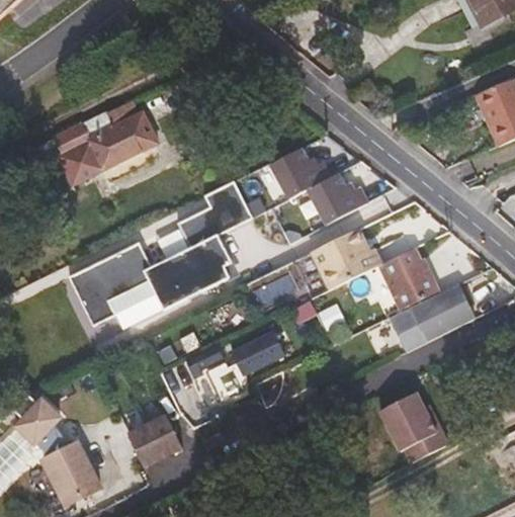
[(0,0),(0,17),(1,16),(19,0),(0,0)]
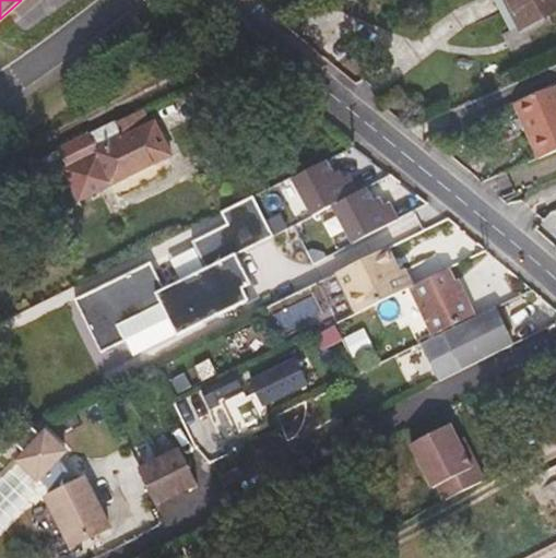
[(504,0),(518,28),(555,9),(555,0),(504,0)]
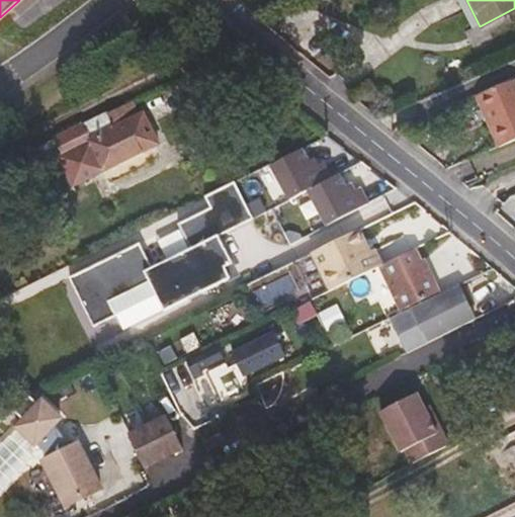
[(193,28),(180,17),(172,27),(186,38),(193,28)]
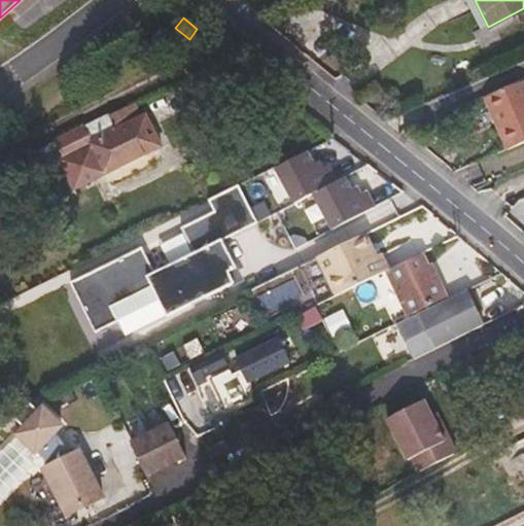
[(503,149),(523,139),(523,82),(522,77),(485,93),(497,124),(493,126),(503,149)]
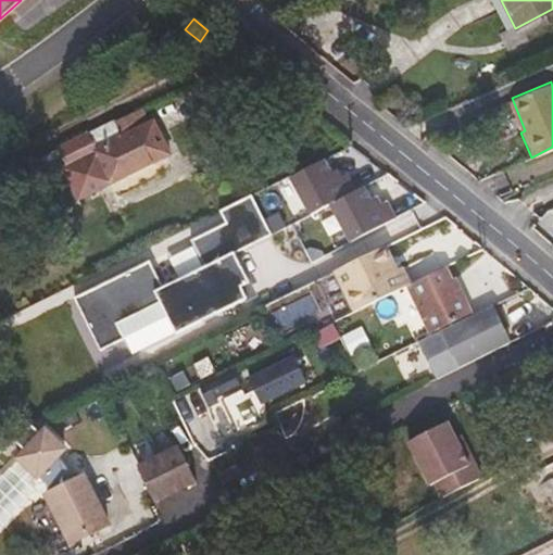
[(507,100),(520,133),(525,130),(512,98),(507,100)]
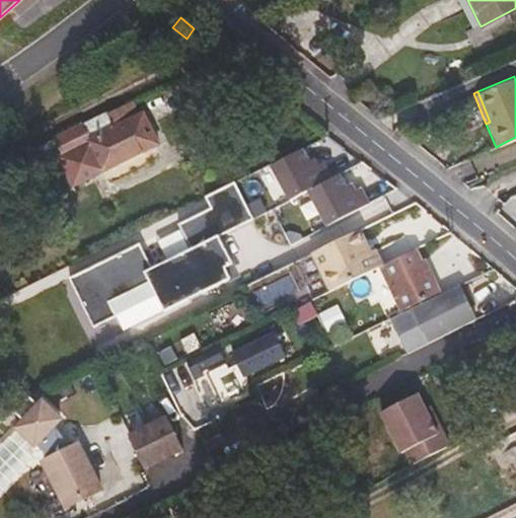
[(85,140),(115,126),(138,114),(132,100),(106,112),(77,125),(85,140)]
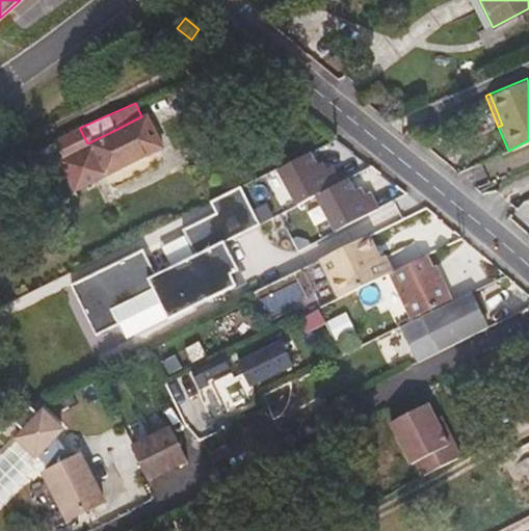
[(103,173),(158,144),(144,115),(141,116),(117,129),(87,143),(79,128),(56,139),(64,156),(56,160),(72,190),(104,174),(103,173)]
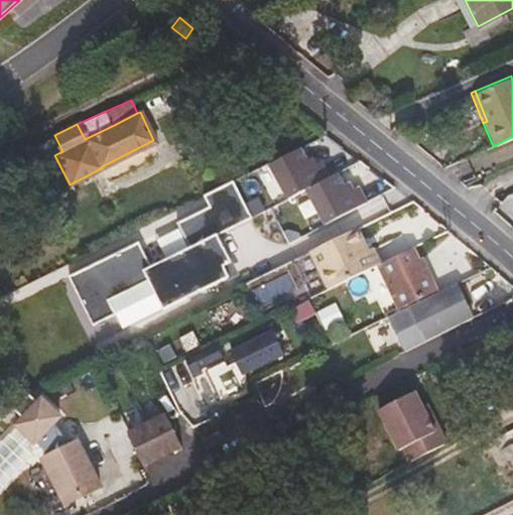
[(54,155),(62,151),(54,135),(42,140),(51,156),(54,155)]
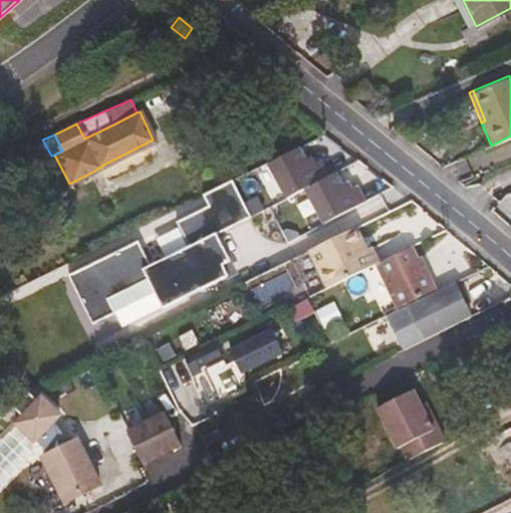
[(305,188),(326,177),(317,161),(307,166),(296,146),(268,161),(287,197),(305,188)]
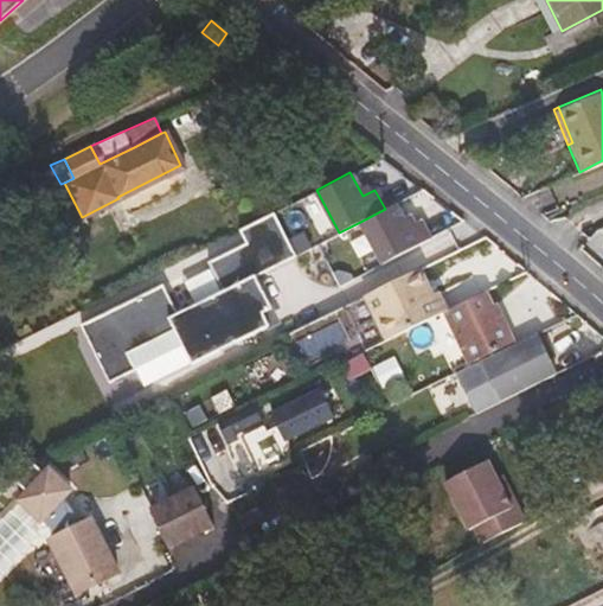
[(360,222),(382,262),(428,237),(418,219),(405,227),(395,204),(385,209),(360,222)]
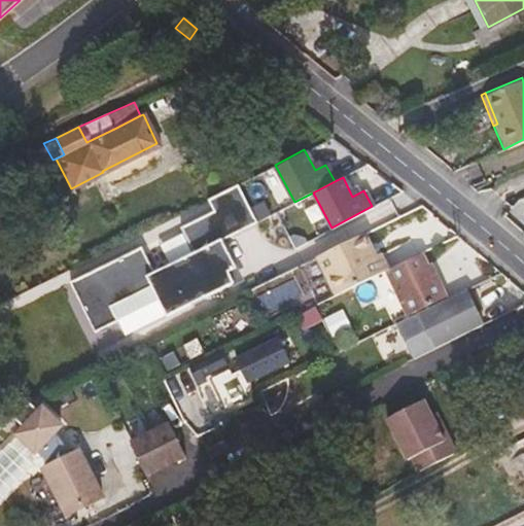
[(166,315),(234,282),(228,271),(235,267),(221,239),(256,221),(238,183),(208,198),(214,210),(180,226),(193,252),(153,271),(141,245),(69,280),(95,331),(117,320),(110,306),(151,286),(166,315)]
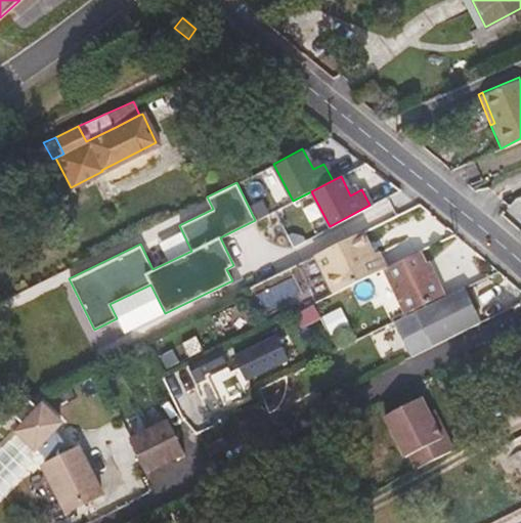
[(249,204),(255,218),(271,211),(265,197),(249,204)]
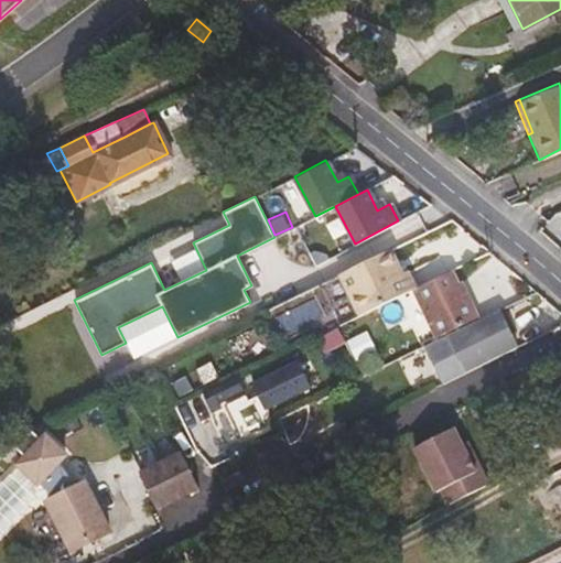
[(193,238),(226,226),(223,216),(190,228),(193,238)]
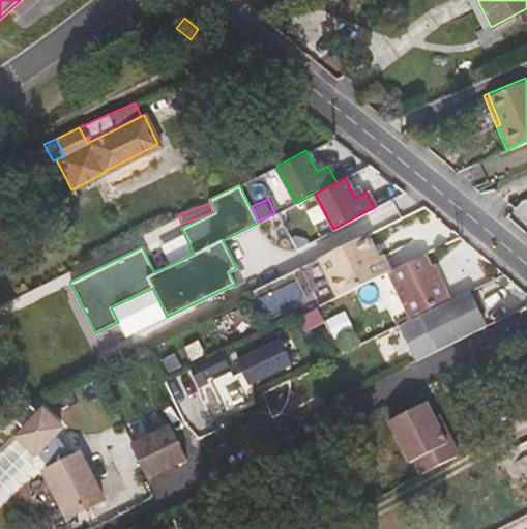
[(369,232),(317,257),(337,297),(383,273),(376,259),(381,256),(369,232)]
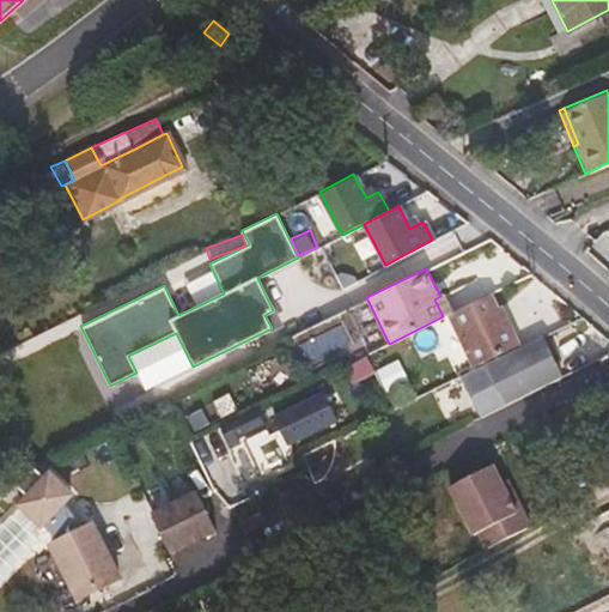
[(440,296),(434,300),(443,316),(449,314),(451,313),(443,295),(440,296)]
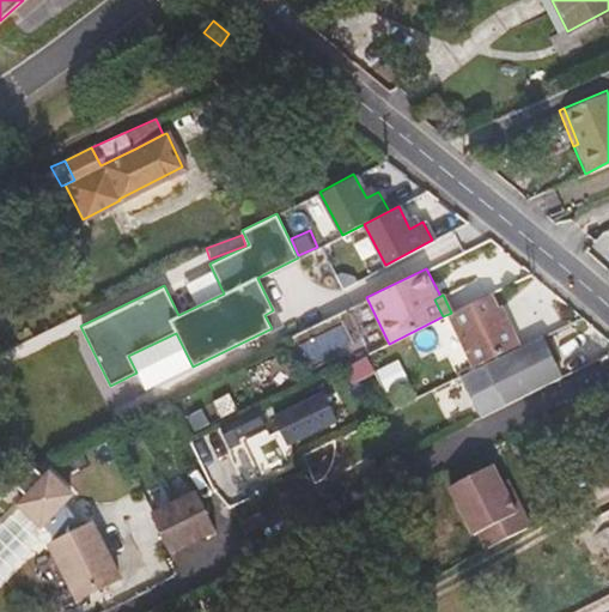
[(449,314),(473,365),(516,345),(503,317),(499,319),(487,295),(451,313),(449,314)]
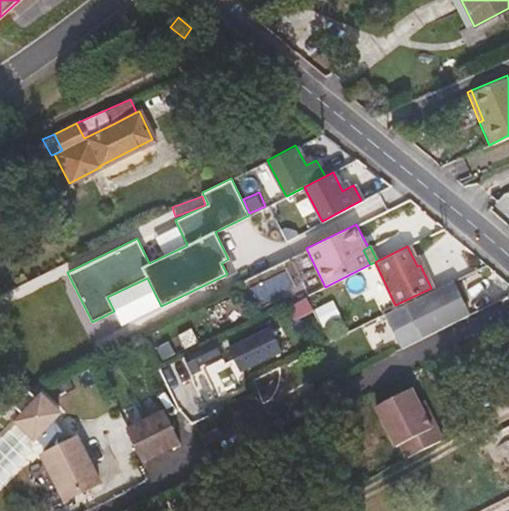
[(385,314),(401,347),(468,312),(452,281),(385,314)]
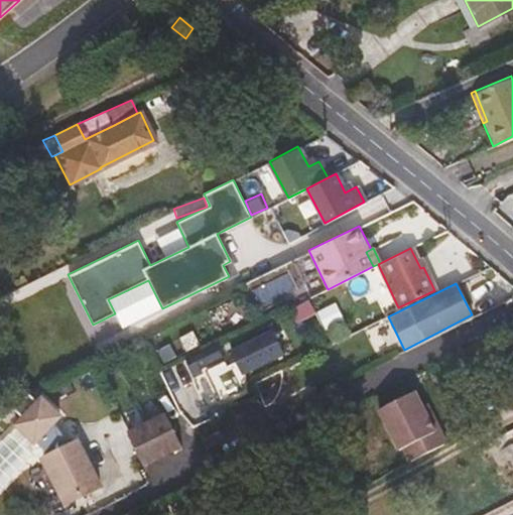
[(244,373),(282,354),(270,330),(230,350),(235,361),(227,365),(225,360),(205,370),(220,400),(243,389),(240,383),(244,381),(244,373)]
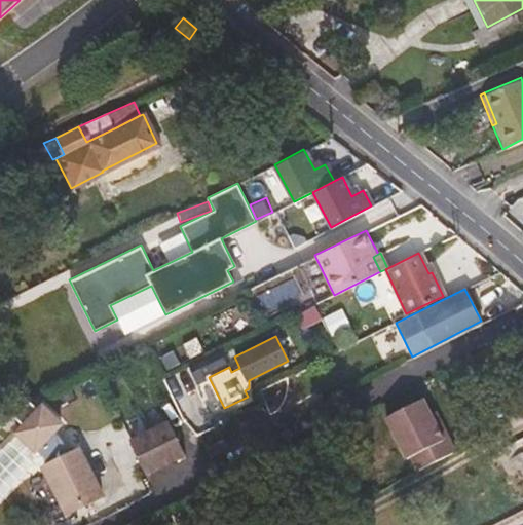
[(495,351),(475,361),(482,377),(503,366),(495,351)]
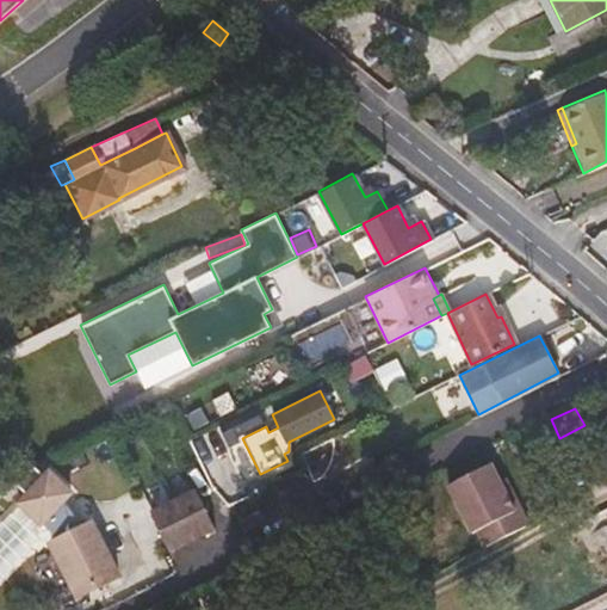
[(495,479),(487,462),(444,485),(469,533),(474,530),(482,546),(525,524),(507,488),(501,492),(495,479)]
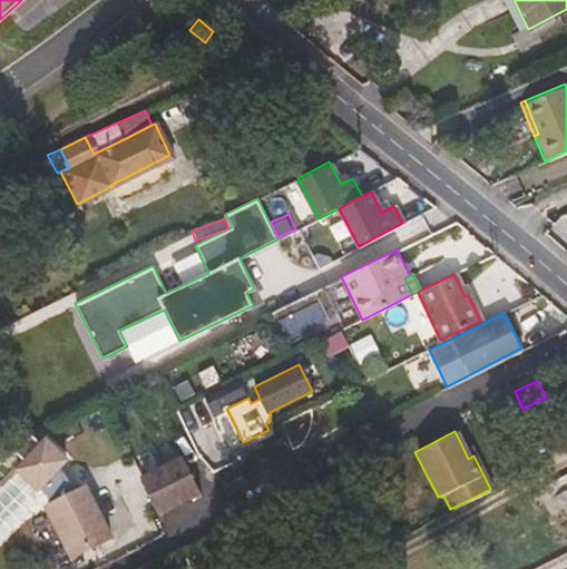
[(467,443),(462,447),(468,459),(473,455),(467,443)]
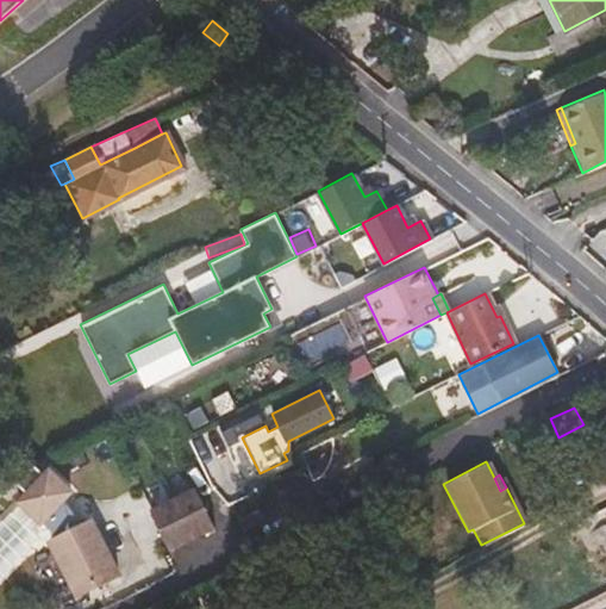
[(27,520),(63,503),(68,496),(43,478),(41,482),(18,513),(27,520)]
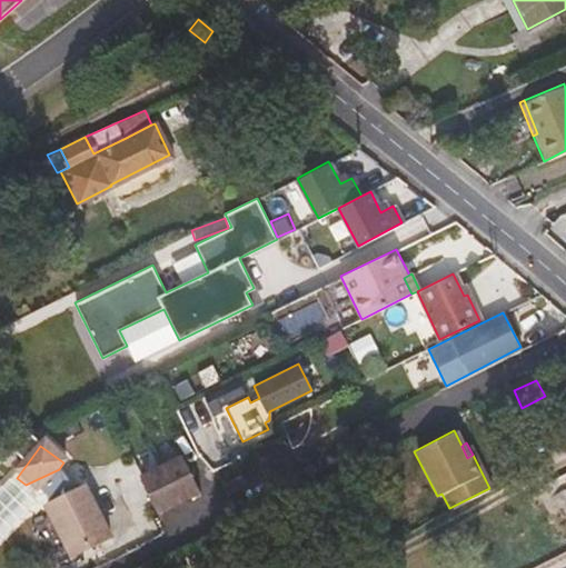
[(159,512),(199,492),(181,458),(141,478),(159,512)]
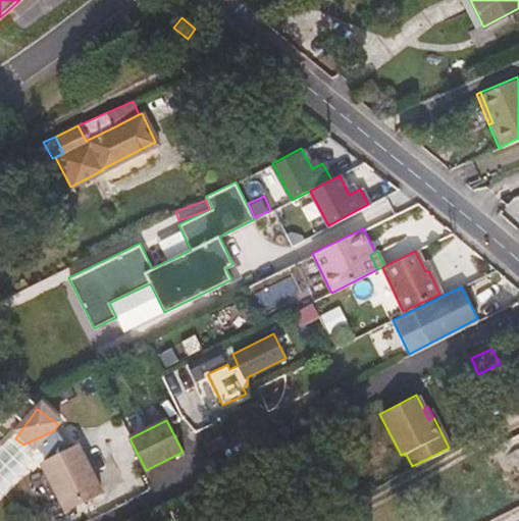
[(65,511),(100,493),(78,449),(69,454),(52,431),(54,430),(23,445),(37,454),(38,452),(50,468),(45,471),(65,511)]
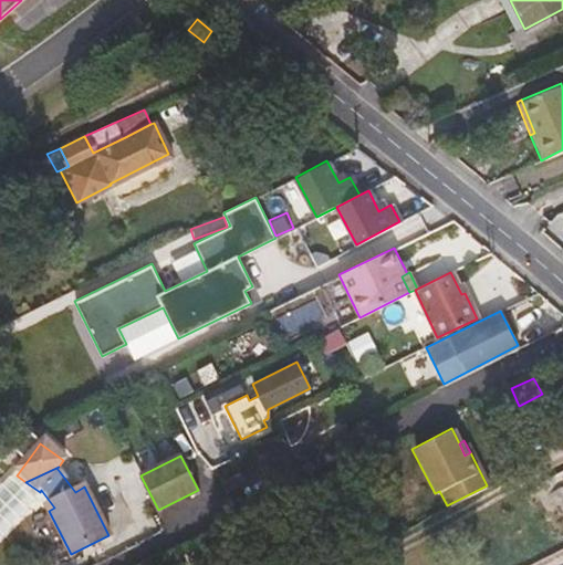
[(236,473),(219,481),(223,491),(241,483),(236,473)]
